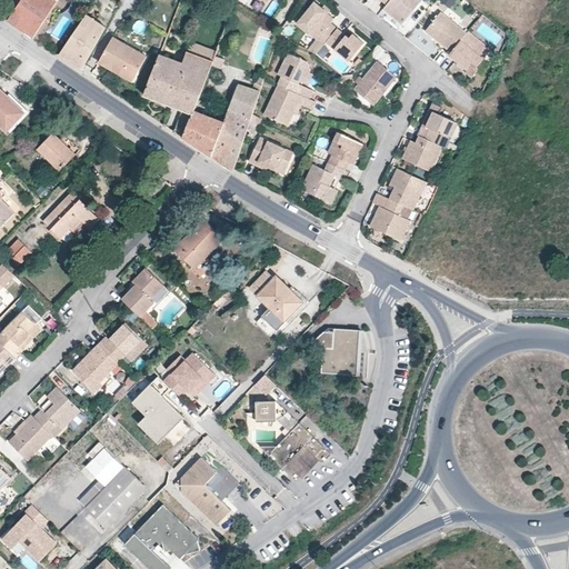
[(35,37),(57,2),(53,0),(21,0),(9,20),(35,37)]
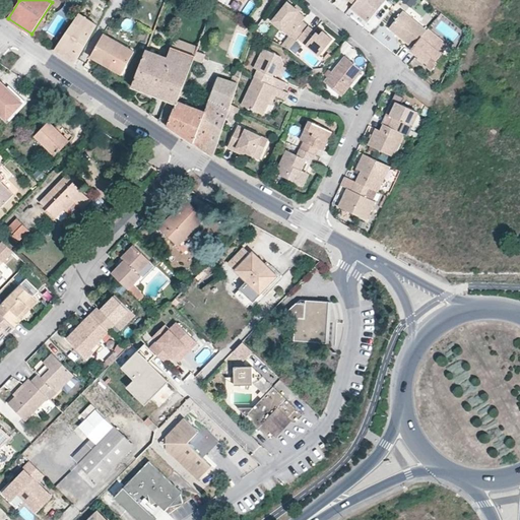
[(385,0),(347,0),(353,4),(371,18),(385,0)]
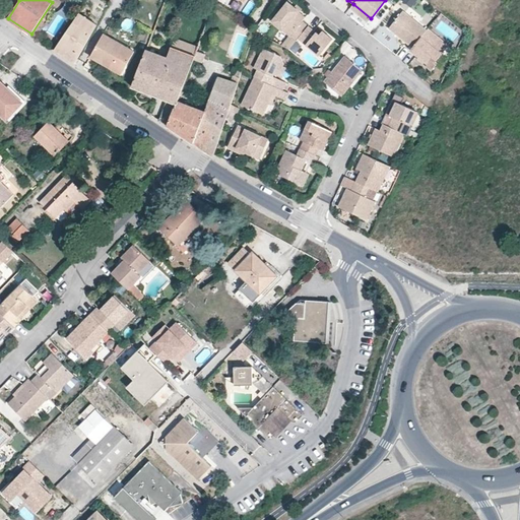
[(273,21),(297,40),(298,39),(309,25),(303,21),(306,17),(300,12),(294,7),(287,3),(273,21)]
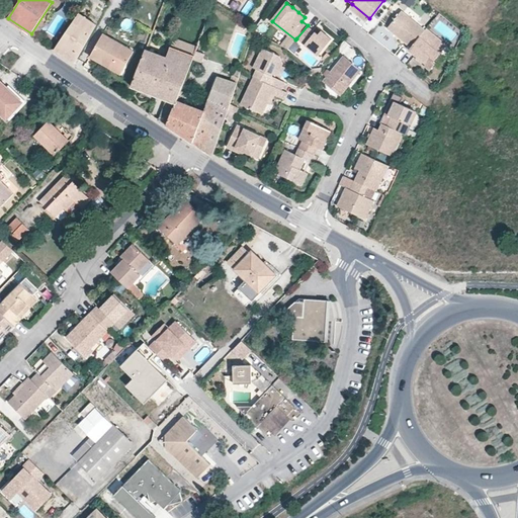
[(301,9),(295,4),(292,7),(298,12),(301,9)]
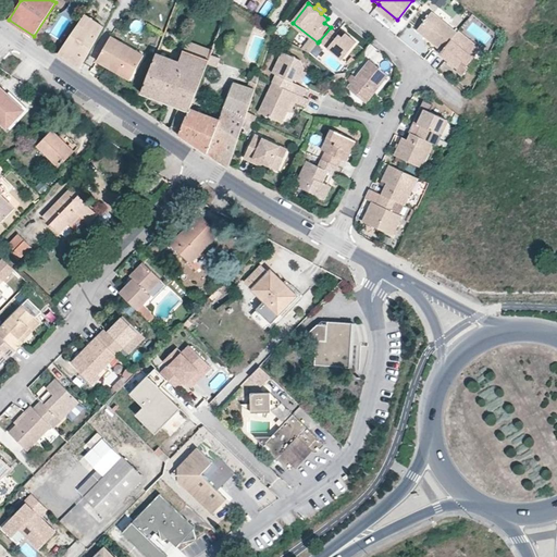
[(397,20),(379,4),(375,10),(393,25),(397,20)]
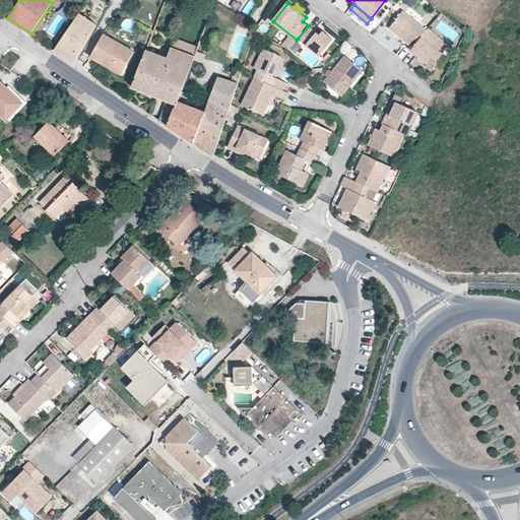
[(37,38),(52,13),(47,10),(31,34),(37,38)]
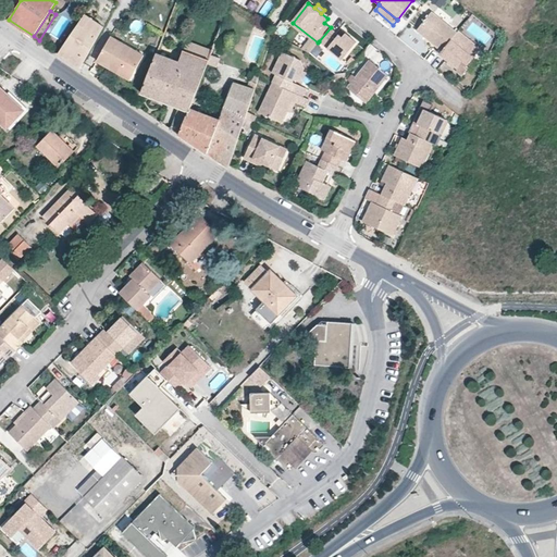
[(457,33),(431,11),(417,31),(422,35),(425,38),(442,51),(457,33)]
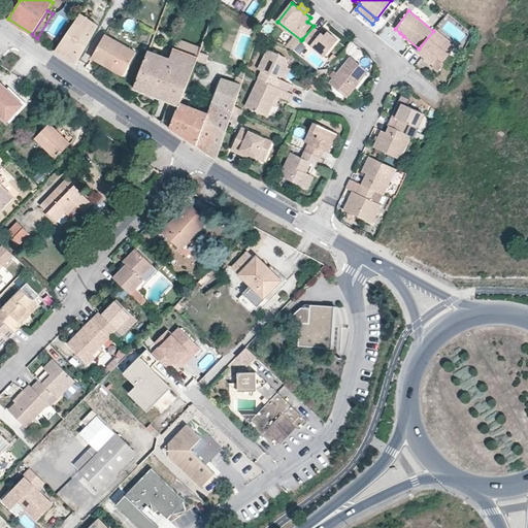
[(76,65),(98,26),(80,13),(56,51),(76,65)]
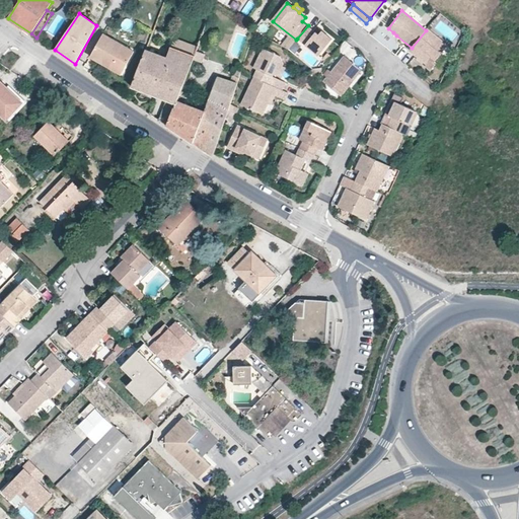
[(315,32),(308,25),(297,39),(318,57),(332,40),(321,30),(318,34),(315,32)]
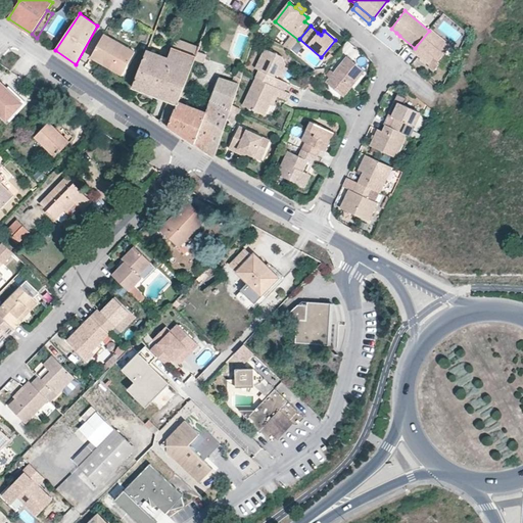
[(452,46),(430,29),(429,31),(415,48),(413,50),(421,57),(419,59),(434,72),(439,64),(437,63),(452,46)]
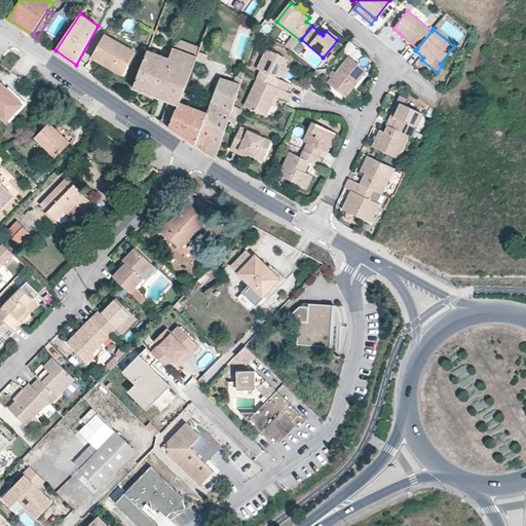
[(126,69),(137,52),(105,34),(90,58),(108,68),(112,61),(126,69)]
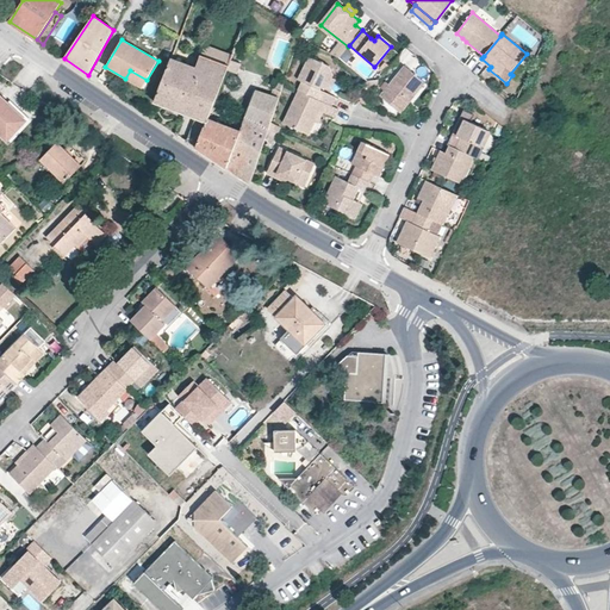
[(234,56),(205,45),(201,55),(230,66),(231,60),(234,56)]
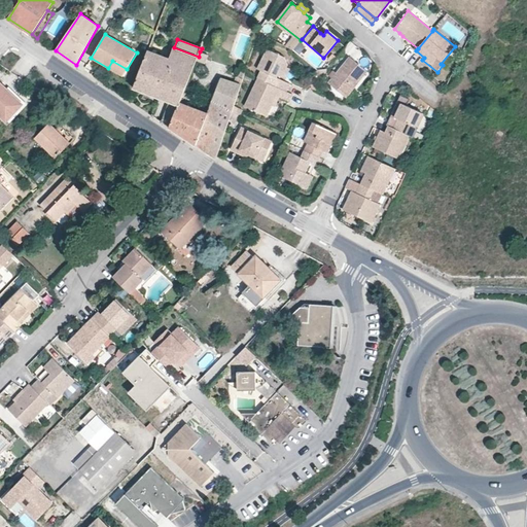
[(343,53),(360,61),(364,51),(347,43),(343,53)]
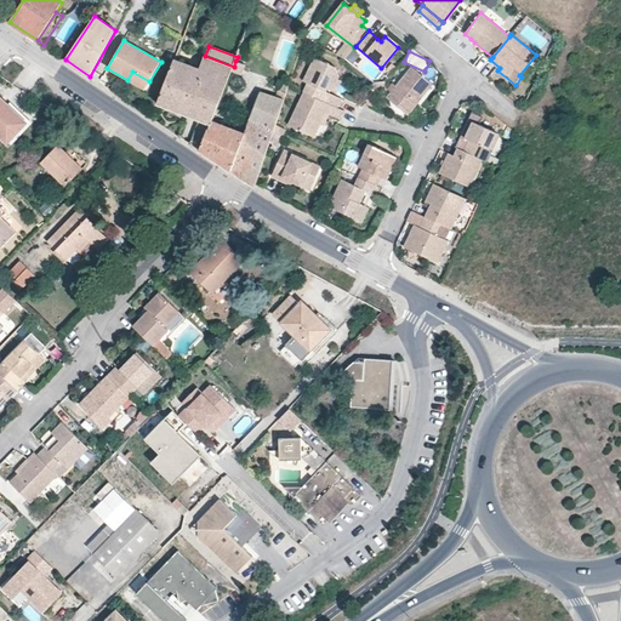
[(212,121),(227,85),(228,80),(232,72),(234,67),(205,56),(200,69),(175,60),(158,104),(200,120),(192,144),(200,151),(212,121)]
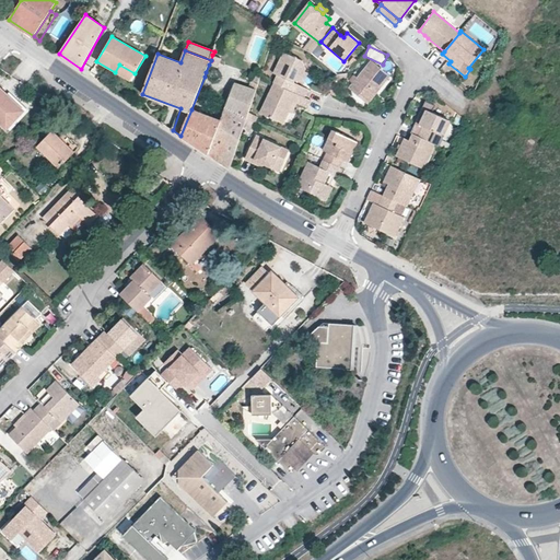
[(303,60),(283,51),(272,73),(278,76),(273,83),(301,96),(305,98),(310,89),(295,82),(296,81),(300,82),(305,71),(306,69),(303,60)]
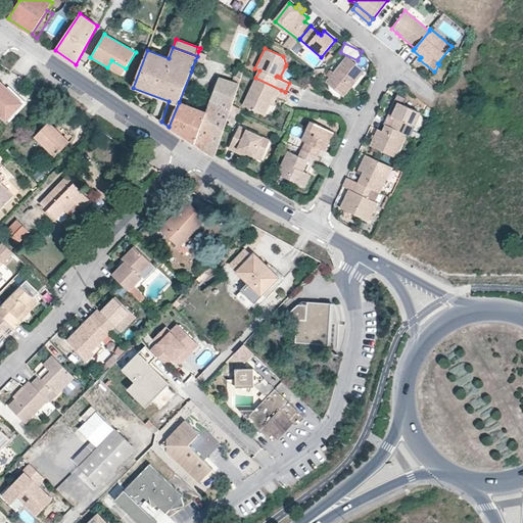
[(203,63),(206,54),(198,51),(197,56),(195,60),(203,63)]
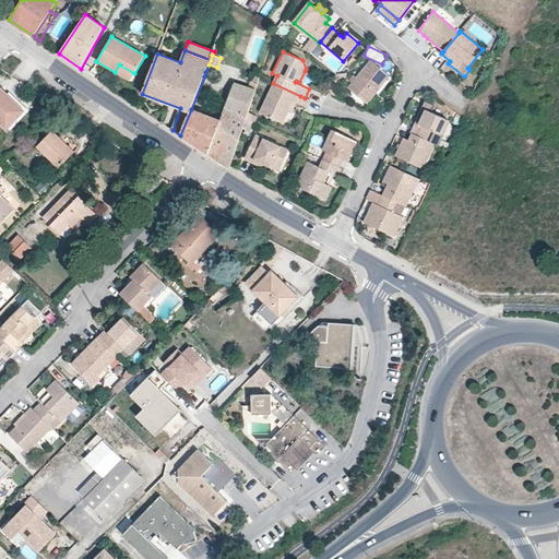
[(390,76),(370,60),(357,76),(352,83),(348,87),(367,104),(390,76)]
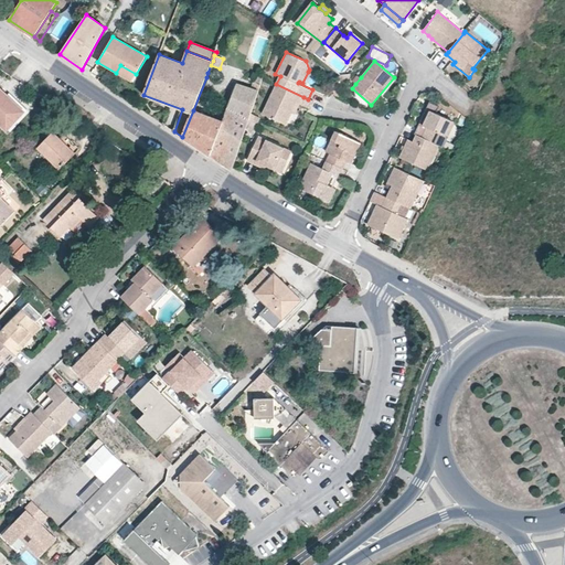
[(136,74),(120,65),(116,73),(131,82),(136,74)]
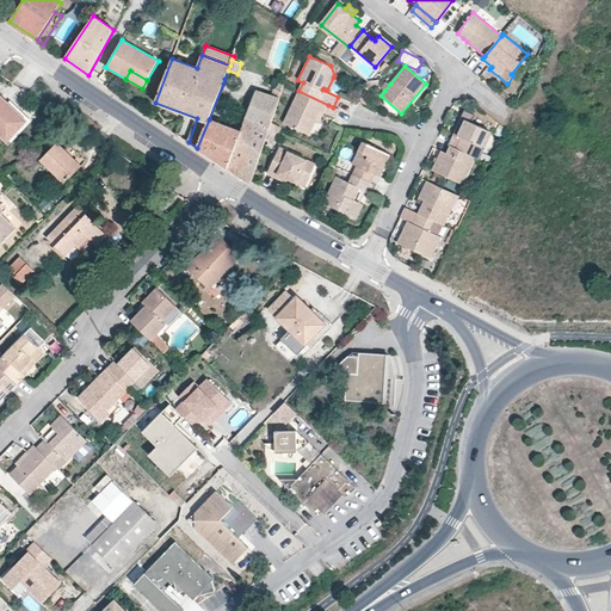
[(332,92),(337,80),(333,78),(327,90),(332,92)]
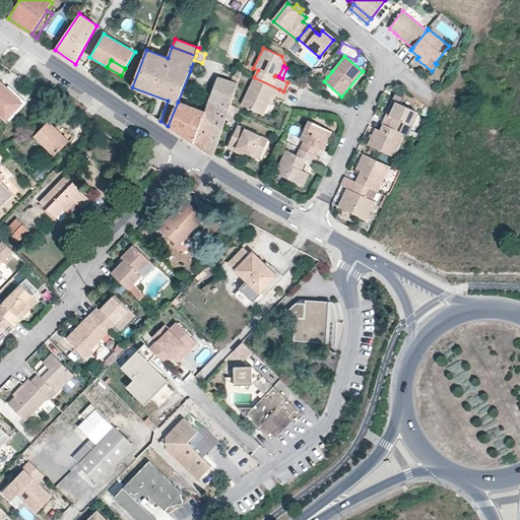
[(239,84),(241,78),(233,75),(231,81),(239,84)]
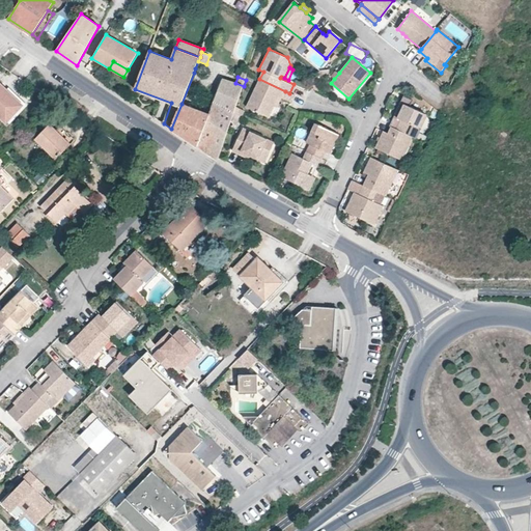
[(235,110),(244,86),(235,83),(223,79),(210,114),(182,104),(171,129),(218,161),(234,113),(235,110)]
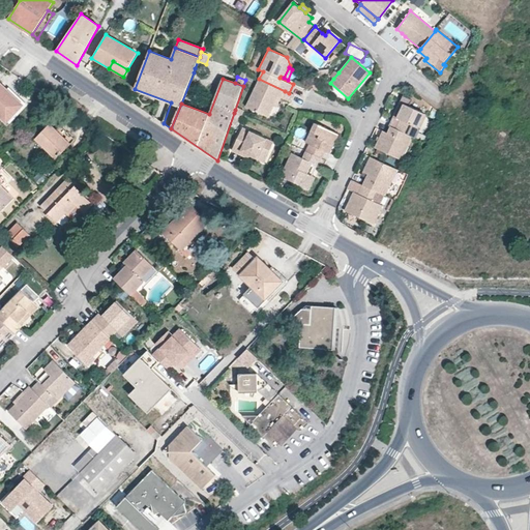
[(285,91),(259,79),(246,107),(269,118),(278,97),(282,98),(285,91)]
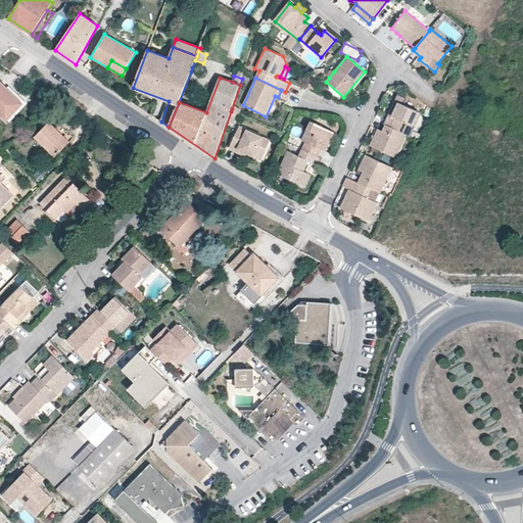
[(24,103),(0,81),(0,114),(6,122),(24,103)]
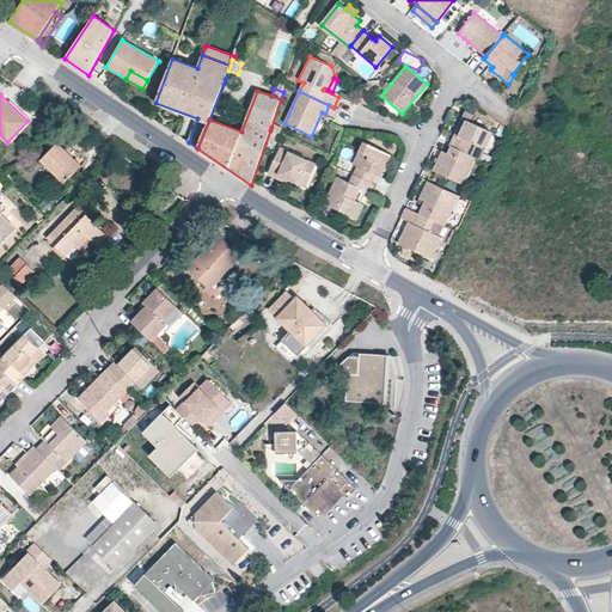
[(491,132),(466,120),(461,129),(458,136),(456,135),(451,146),(471,155),(476,144),(484,148),(491,132)]
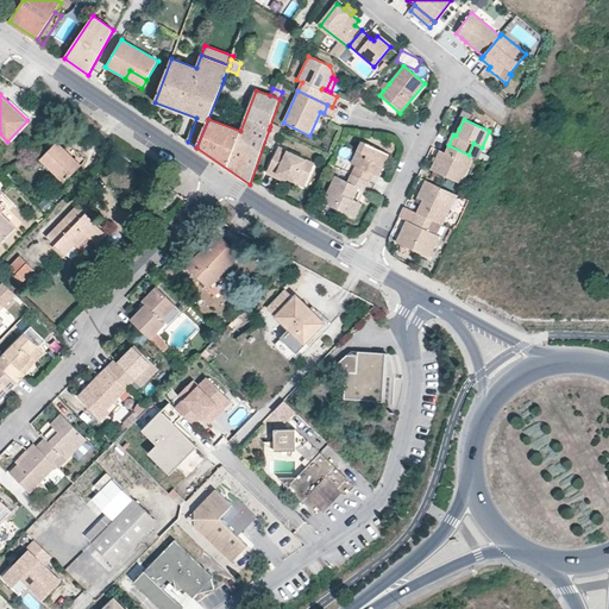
[(278,133),(269,130),(267,136),(276,140),(278,133)]
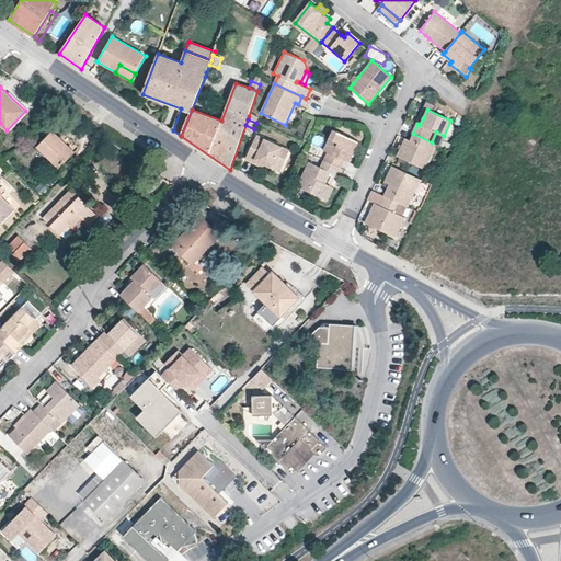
[(358,141),(333,129),(323,150),(328,152),(324,160),(339,167),(341,168),(344,160),(348,162),(358,141)]
